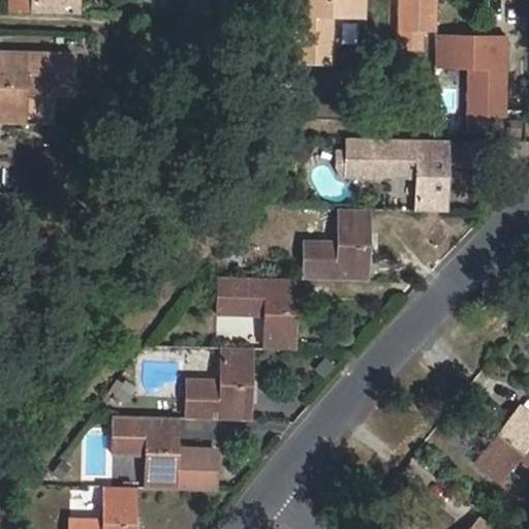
[(32,12),(32,0),(8,0),(8,11),(32,12)]
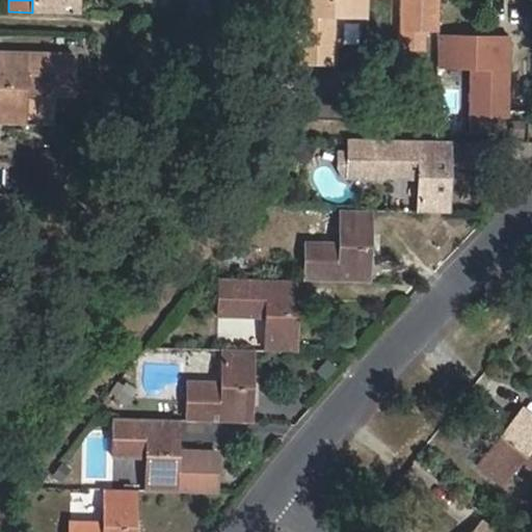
[(32,0),(32,12),(65,12),(65,0),(32,0)]
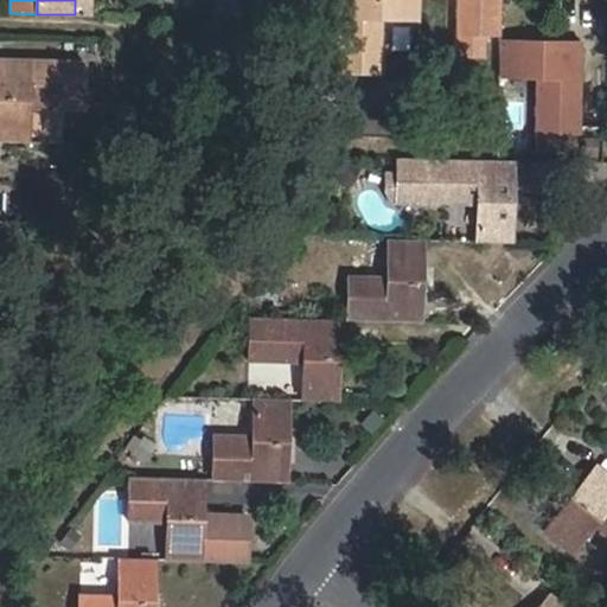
[(383,72),(385,20),(421,21),(421,0),(339,0),(338,70),(338,71),(383,72)]
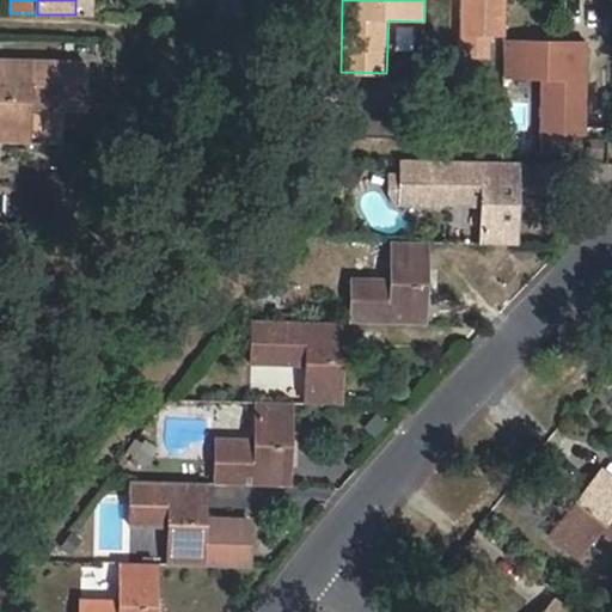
[(461,0),(460,56),(493,56),(493,35),(506,36),(506,0),(461,0)]
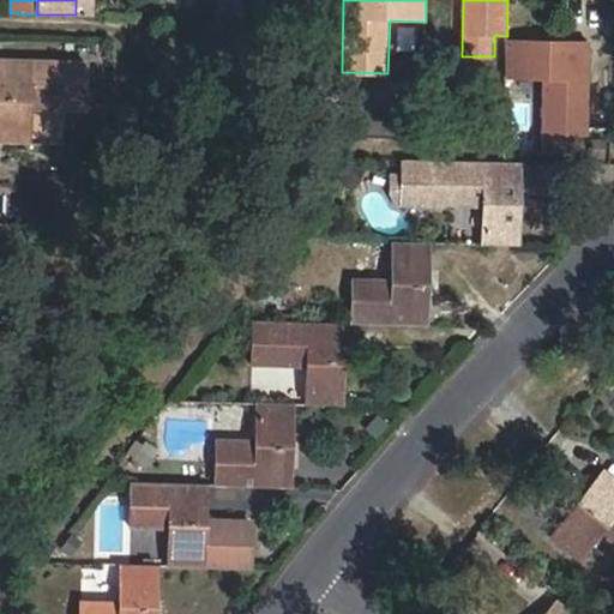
[(545,79),(542,133),(587,134),(590,43),(507,40),(506,78),(545,79)]
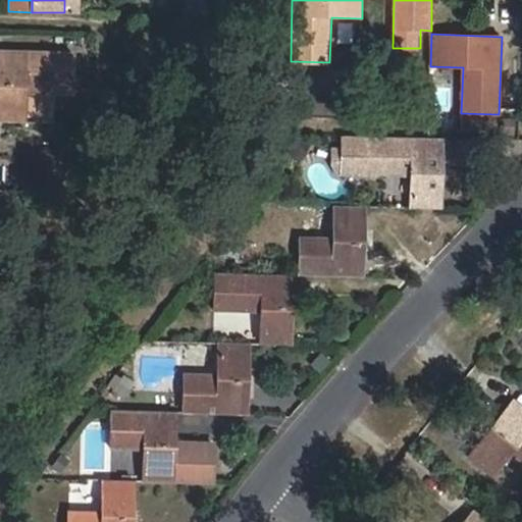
[(0,52),(0,119),(25,120),(27,92),(71,93),(72,54),(0,52)]
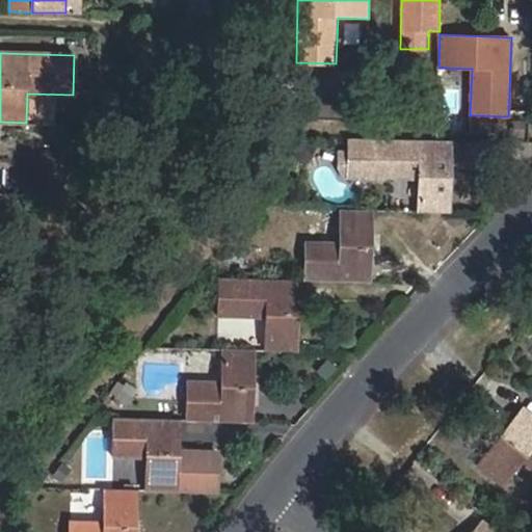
[(451,213),(453,142),(437,141),(349,139),(347,179),(417,181),(416,212),(451,213)]
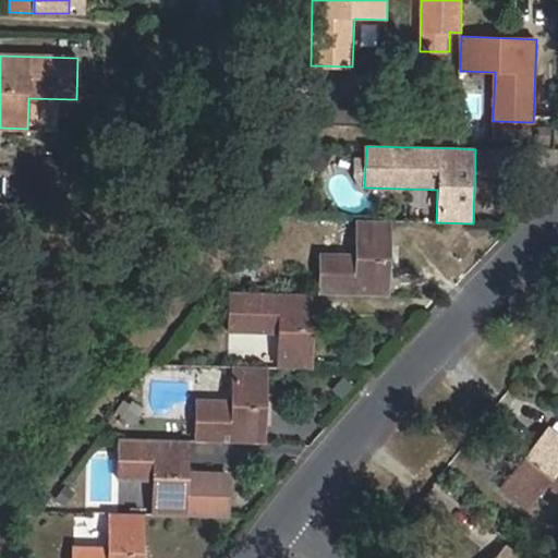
[(320,293),(390,295),(391,221),(358,220),(355,254),(322,253),(320,293)]
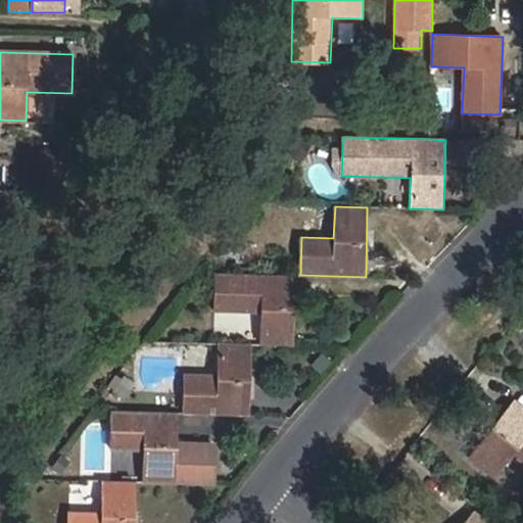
[(292,345),(294,275),(215,274),(214,313),(259,314),(258,345),(292,345)]
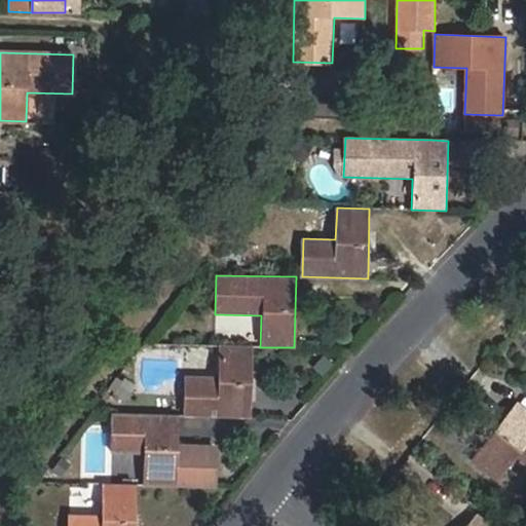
[(250,416),(252,347),(218,346),(218,377),(184,378),(184,415),(250,416)]
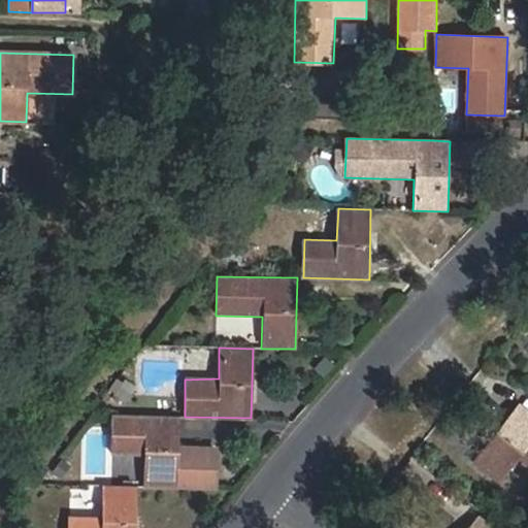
[(124,403),(135,388),(125,381),(113,396),(124,403)]
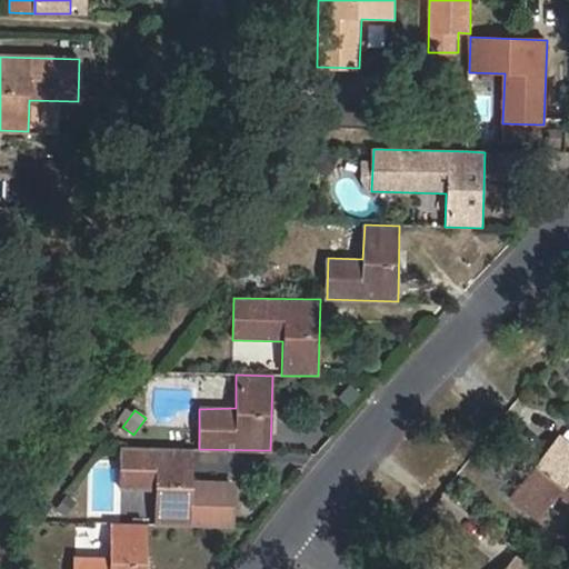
[(559,492),(568,499),(568,445),(558,437),(510,497),(537,519),(559,492)]
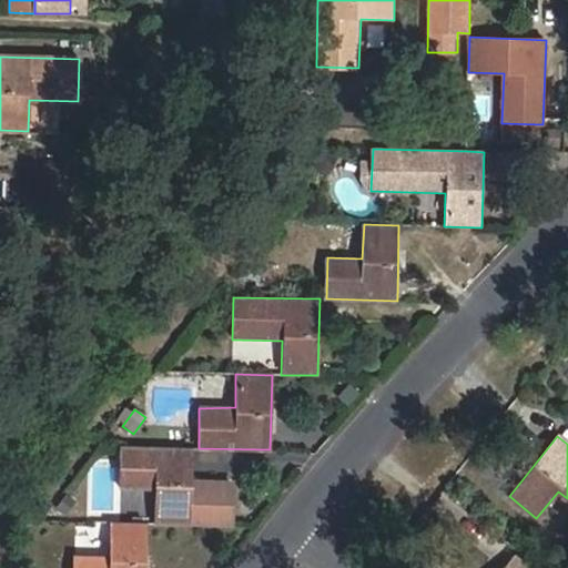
[(190,501),(190,448),(120,448),(119,490),(153,490),(153,524),(190,524),(233,525),(234,484),(210,484),(210,496),(201,501),(190,501)]
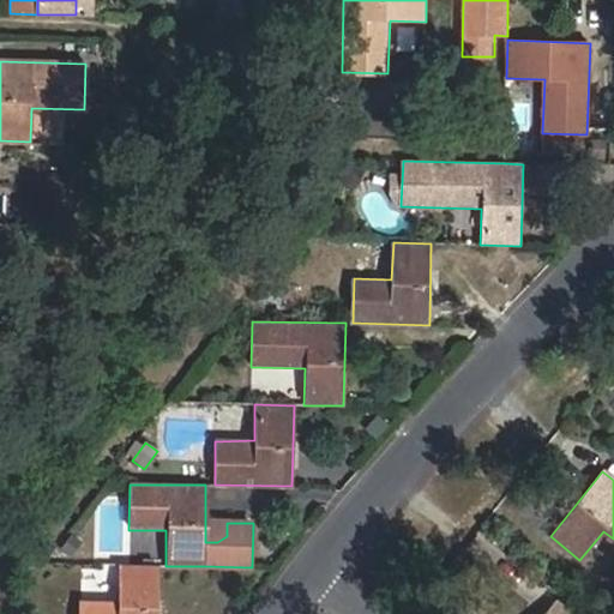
[(78,613),(154,613),(156,566),(120,565),(119,602),(79,601),(78,613)]
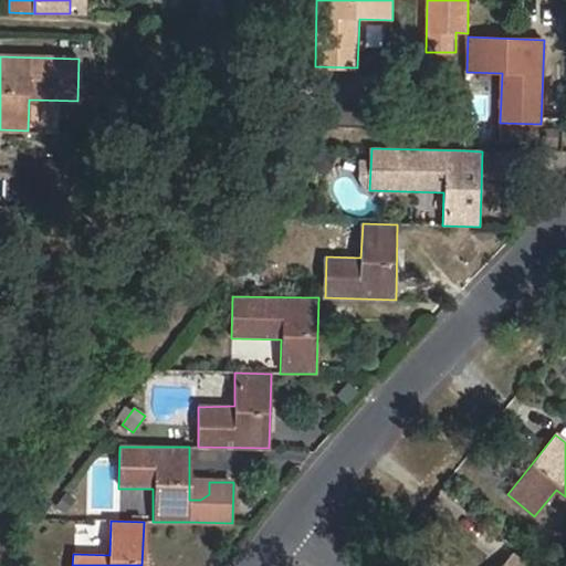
[(524,565),(511,555),(501,565),(524,565)]
